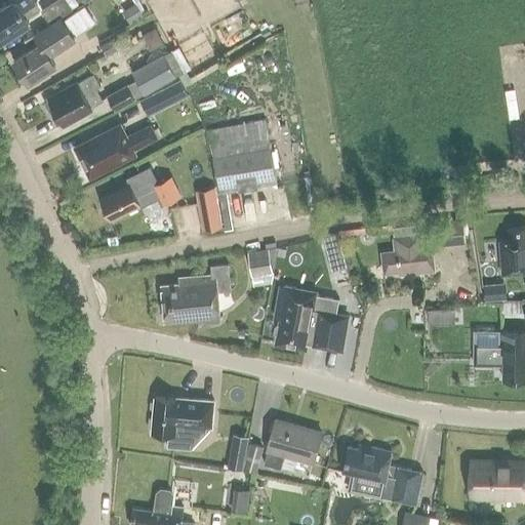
[(11,0),(0,7),(0,39),(0,40),(29,22),(25,15),(39,6),(36,1),(34,0),(11,0)]
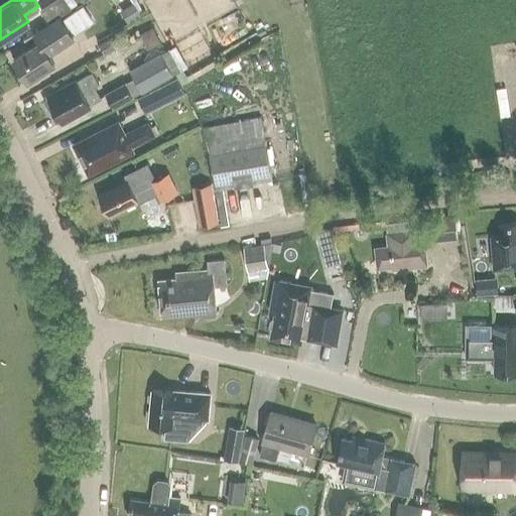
[(70,8),(63,0),(53,0),(41,8),(49,21),(70,8)]
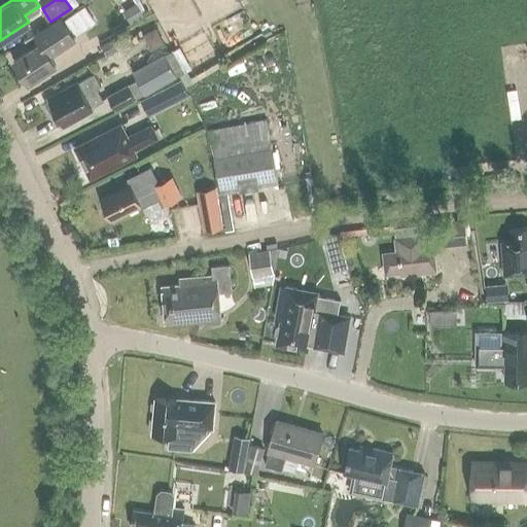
[(76,34),(98,23),(88,3),(66,14),(76,34)]
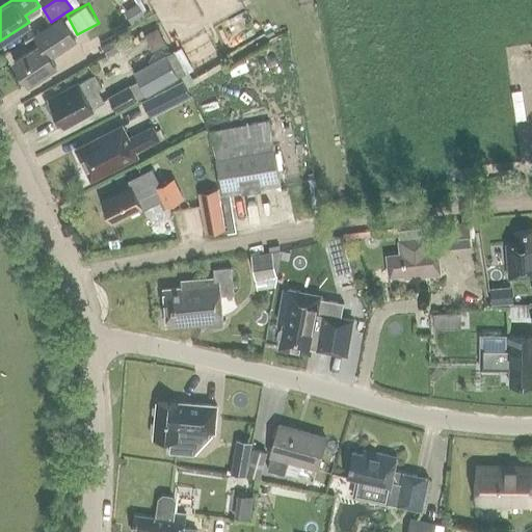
[(144,16),(137,3),(124,11),(131,24),(144,16)]
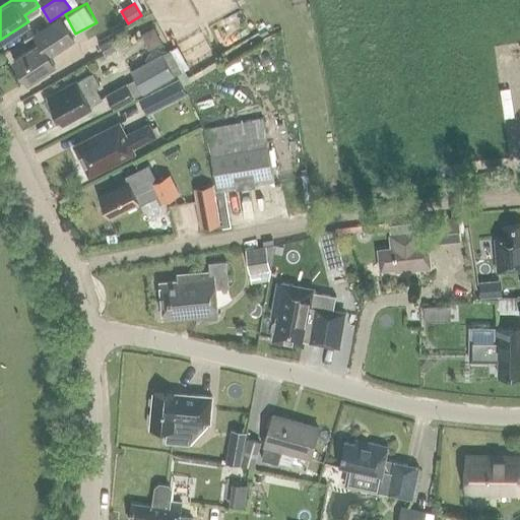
[(26,80),(50,66),(53,64),(47,54),(73,38),(60,16),(34,34),(39,42),(12,59),(26,80)]
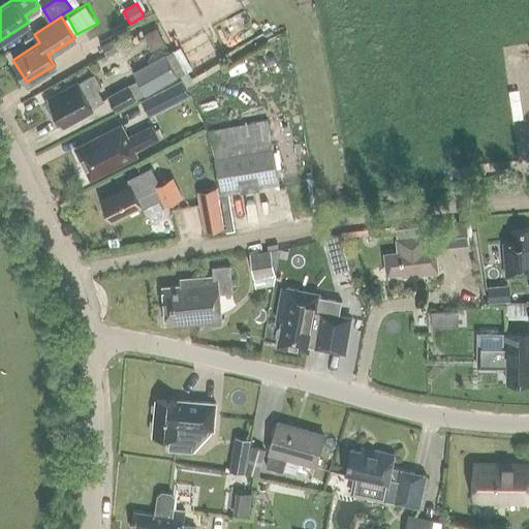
[(145,33),(153,50),(166,42),(158,26),(145,33)]
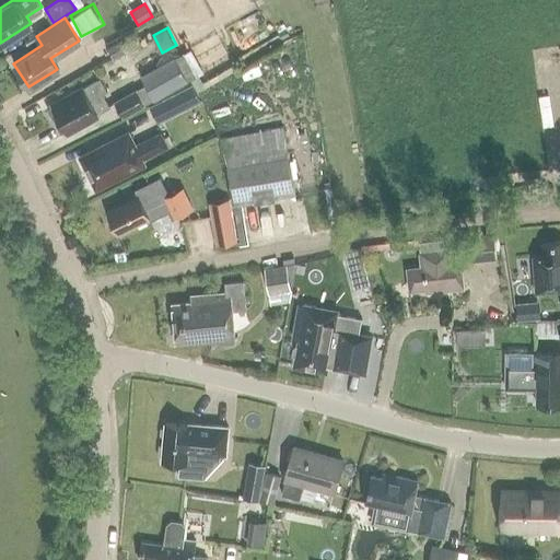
[(105,48),(111,58),(138,44),(132,33),(105,48)]
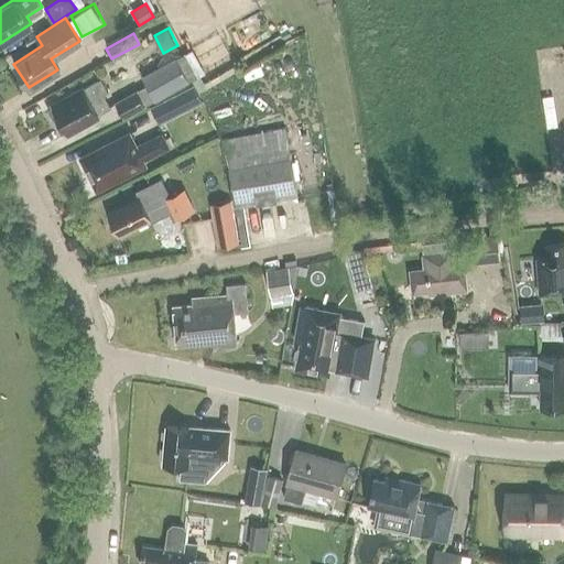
[(197,76),(185,53),(175,58),(142,77),(147,86),(116,102),(123,117),(187,82),(192,80),(197,76)]
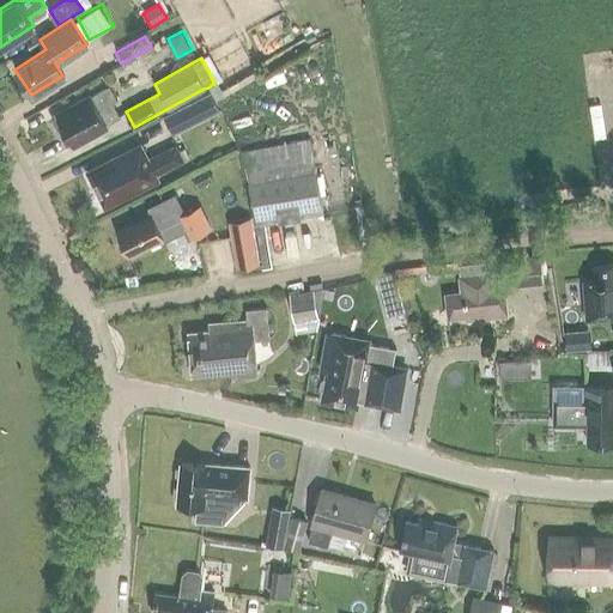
[(214,83),(208,87),(217,102),(256,78),(259,76),(256,71),(238,83),(238,84),(230,90),(229,87),(223,91),(217,82),(214,83)]
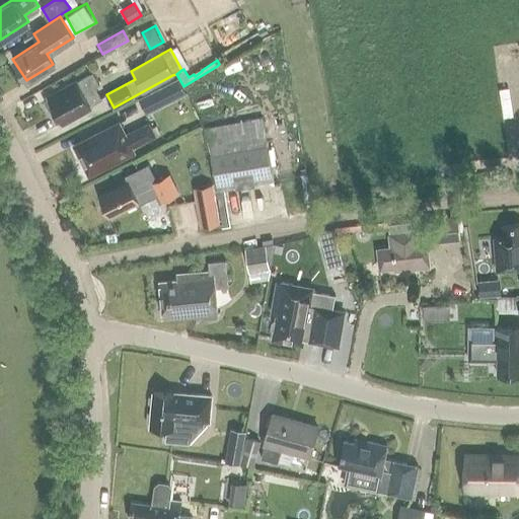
[(55,122),(61,119),(62,121),(74,114),(75,117),(91,106),(90,104),(99,99),(93,88),(98,86),(91,73),(77,80),(76,78),(62,86),(64,88),(48,96),(49,98),(44,101),(55,122)]
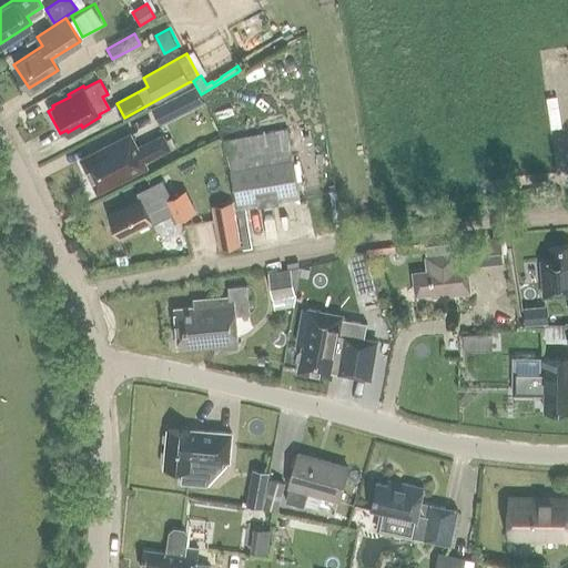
[(152,110),(158,123),(182,111),(175,98),(152,110)]
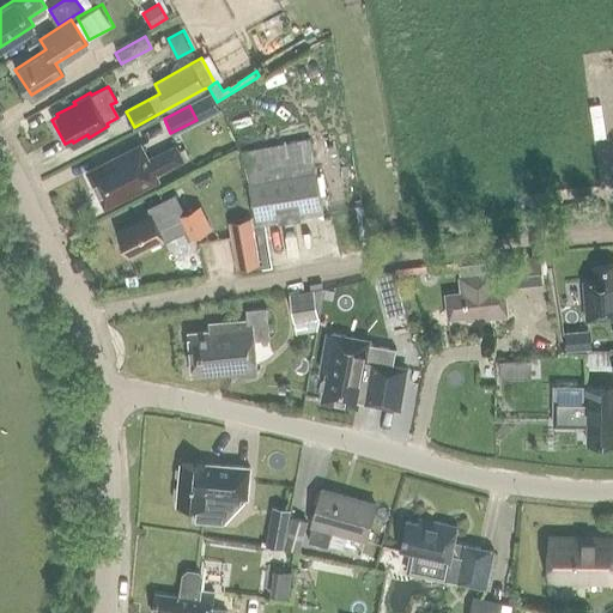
[(311,141),(243,152),(255,225),(265,224),(323,214),(311,141)]
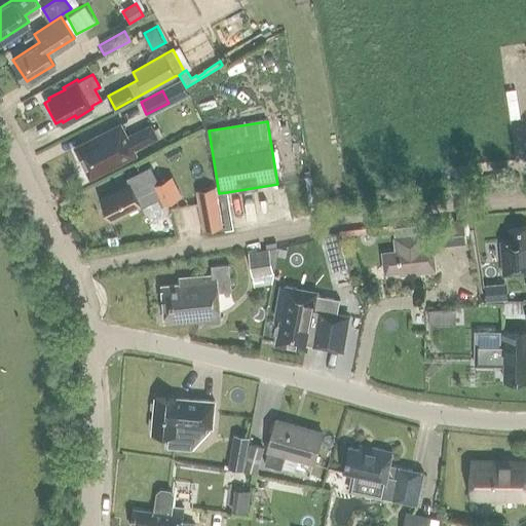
[(134,154),(132,150),(156,138),(149,124),(125,137),(119,124),(76,146),(90,176),(134,154)]
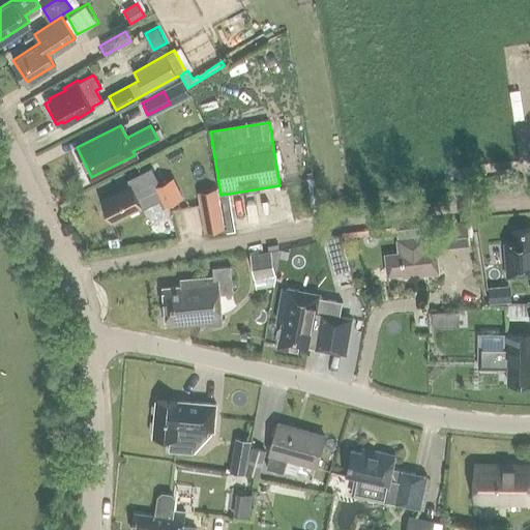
[(130,186),(101,201),(112,221),(129,212),(130,214),(142,208),(142,207),(160,199),(164,206),(182,197),(173,179),(160,185),(151,168),(127,180),(130,186)]
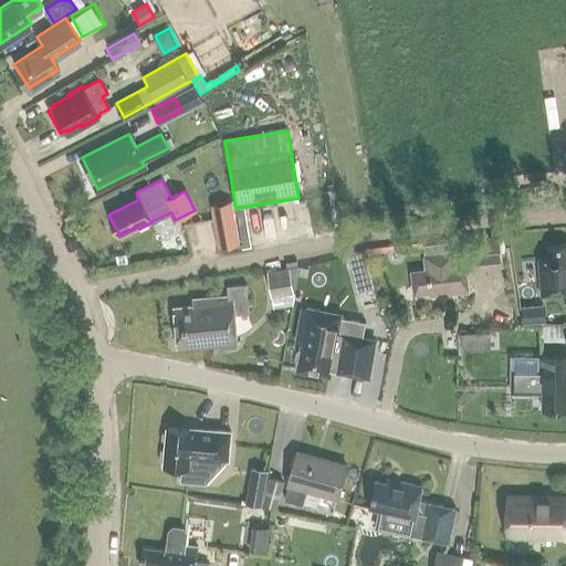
[(247,219),(244,207),(236,208),(238,220),(247,219)]
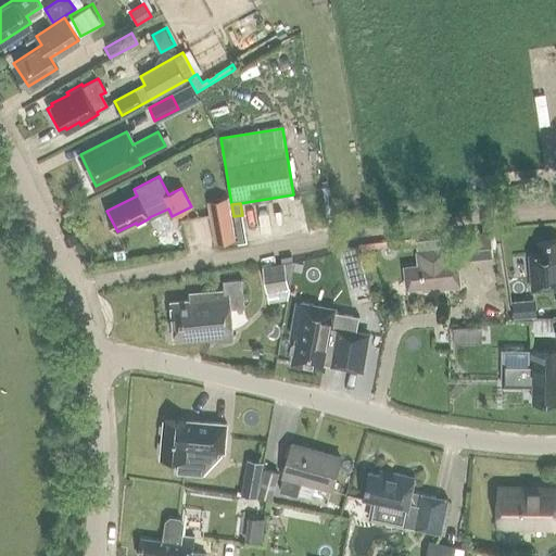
[(215,244),(235,241),(229,212),(210,215),(215,244)]
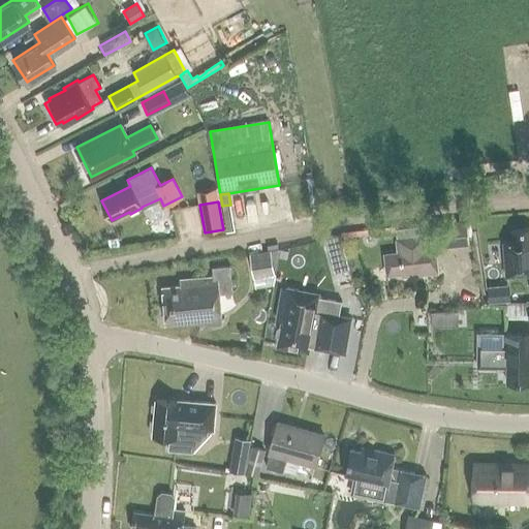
[(61,224),(65,231),(72,228),(69,220),(61,224)]
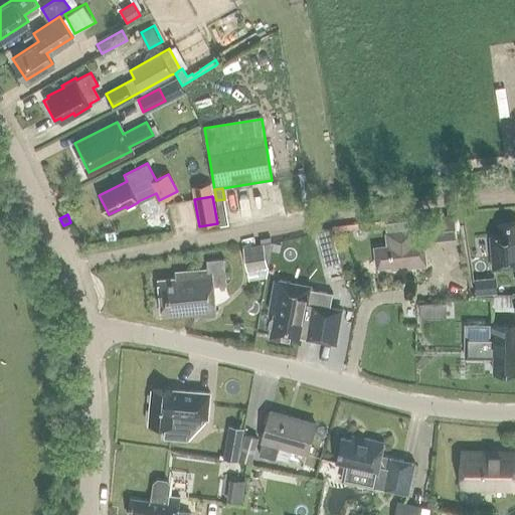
[(452,216),(427,218),(430,237),(453,235),(452,216)]
